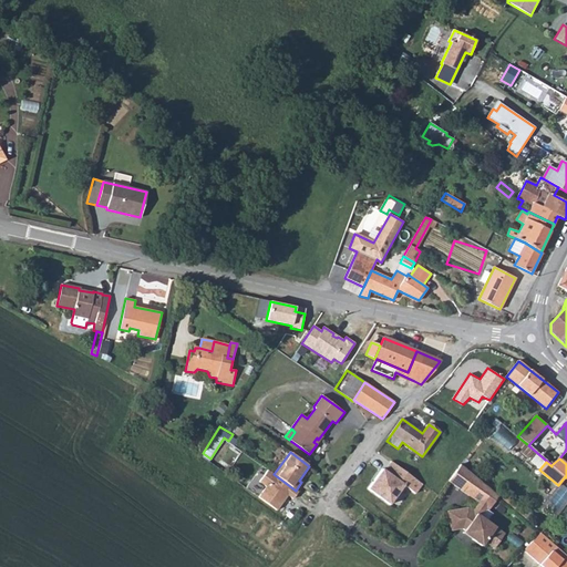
[(474,537),(472,539),(482,546),(485,542),(485,540),(495,547),(504,534),(480,516),(486,507),(495,494),(461,464),(449,482),(478,503),(472,512),(467,507),(464,513),(460,509),(446,512),(450,531),(462,528),(465,531),(474,537)]
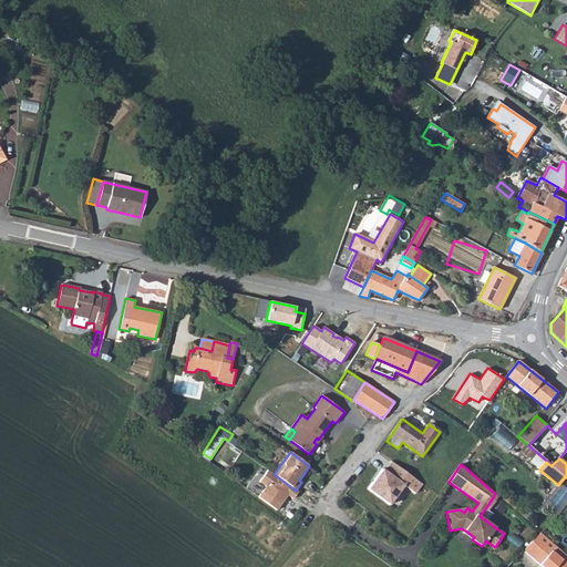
[(382,468),(368,490),(390,505),(403,485),(415,494),(422,484),(399,467),(392,476),(382,468)]
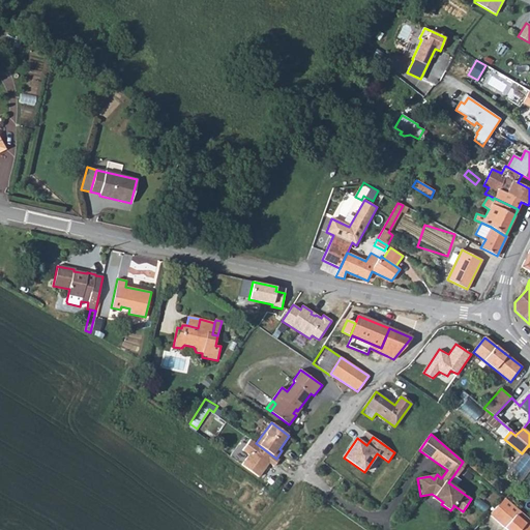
[(241,465),(259,477),(269,463),(274,467),(278,460),(276,459),(251,440),(242,450),(248,454),(241,465)]
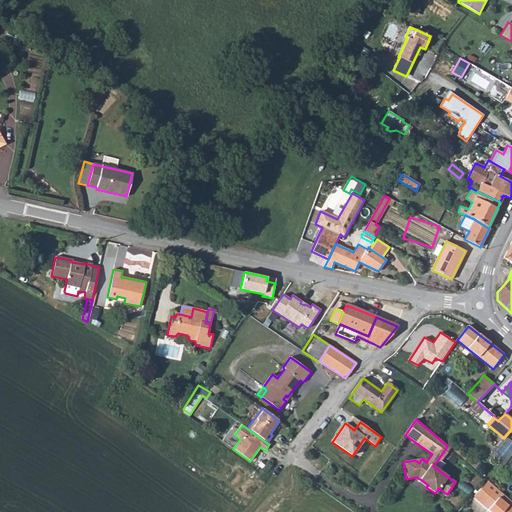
[(450,448),(447,446),(439,458),(441,460),(450,448)]
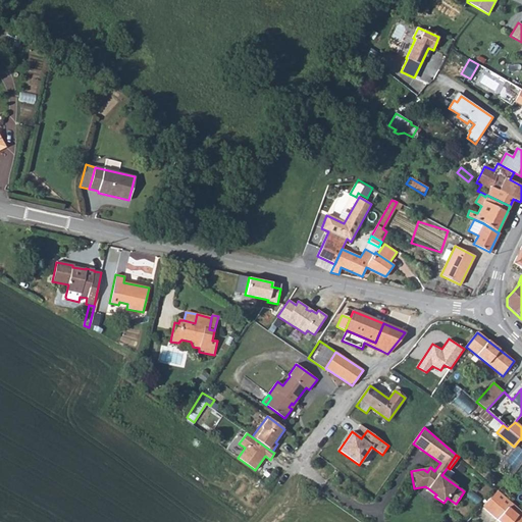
[(434,497),(436,494),(428,488),(426,490),(434,497)]
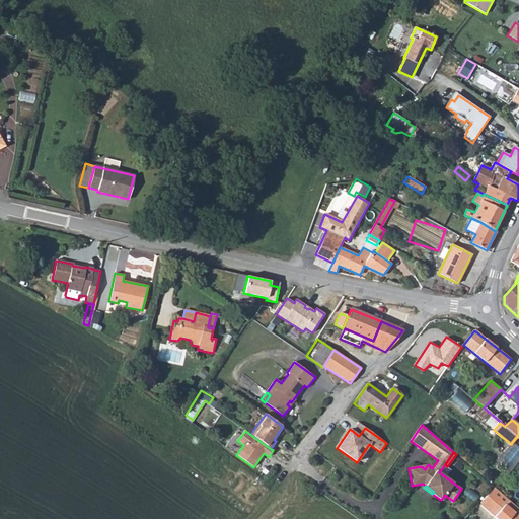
[(518,518),(518,509),(494,488),(478,504),(497,518),(518,518)]
